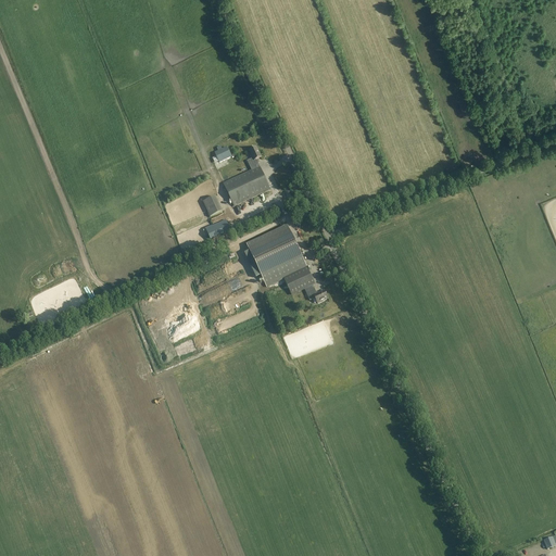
[(256,160),(262,158),(256,147),(252,149),(252,150),(249,151),(253,159),(248,162),(252,171),(223,184),(235,207),(270,190),(256,160)]
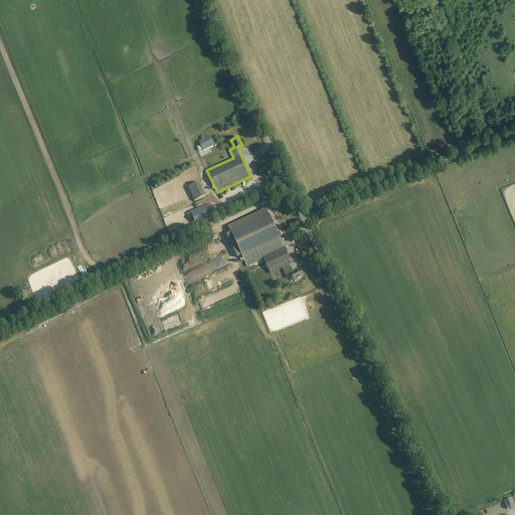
[(190,186),(196,200),(206,196),(200,180),(196,181),(196,183),(190,186)]
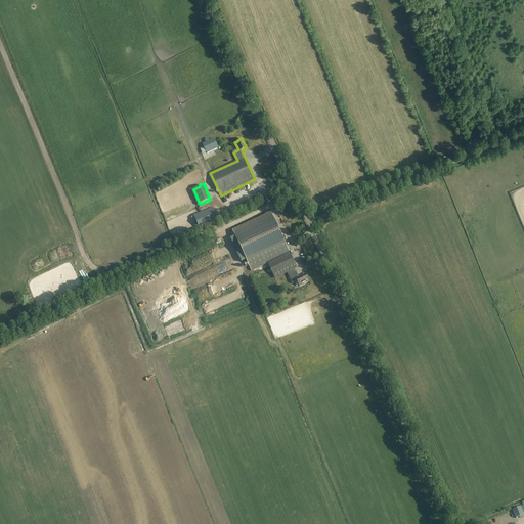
[(287,272),(291,281),(292,284),(294,282),(297,281),(300,287),(309,281),(306,274),(302,275),(302,276),(300,277),(299,275),(298,276),(295,269),(297,267),(270,213),(232,231),(252,271),(267,263),(274,278),(287,272)]
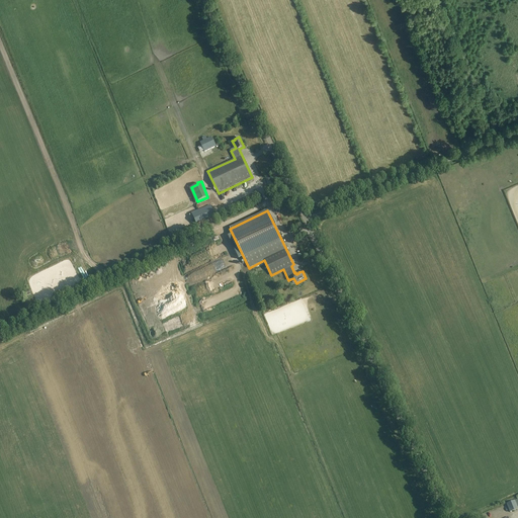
[(205,265),(200,267),(201,270),(191,275),(192,278),(208,271),(205,265)]
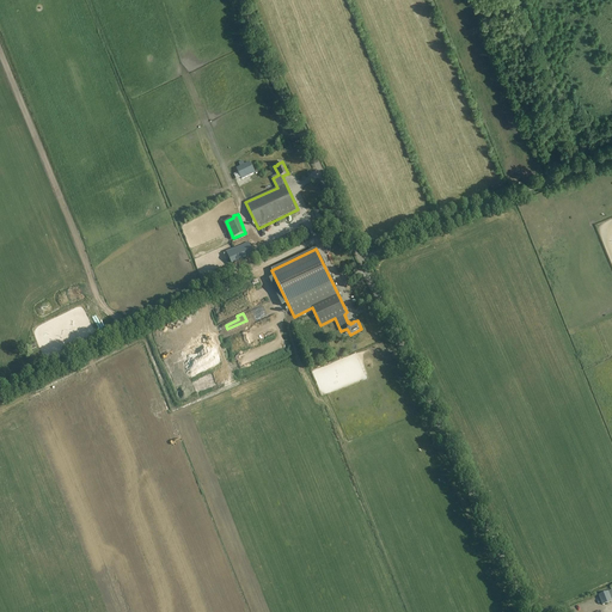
[(322,395),(367,379),(357,354),(313,369),(322,395)]
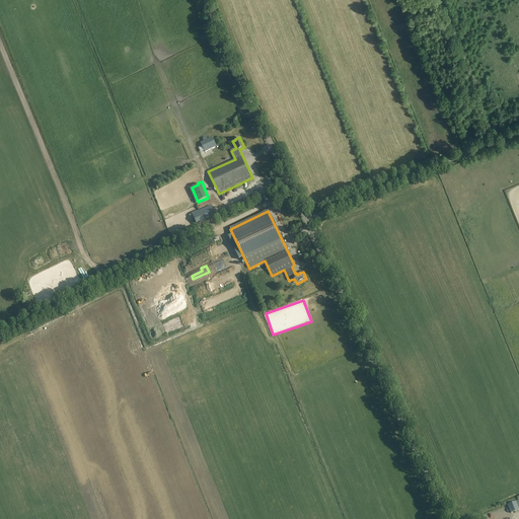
[(518,500),(500,508),(503,518),(504,518),(512,516),(511,513),(518,509),(518,500)]
